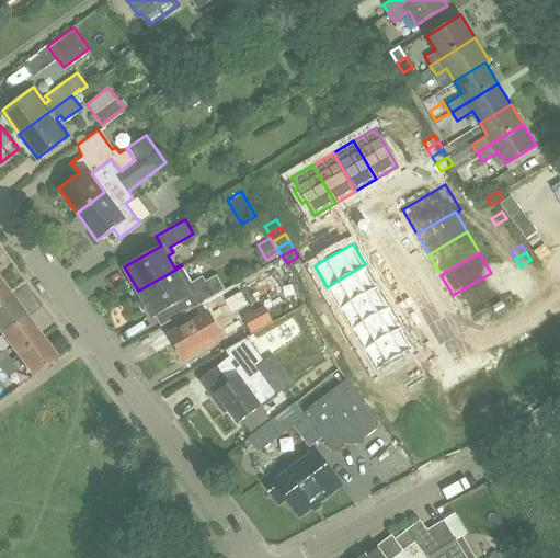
[(365,264),(327,287),(339,307),(377,285),(365,264)]
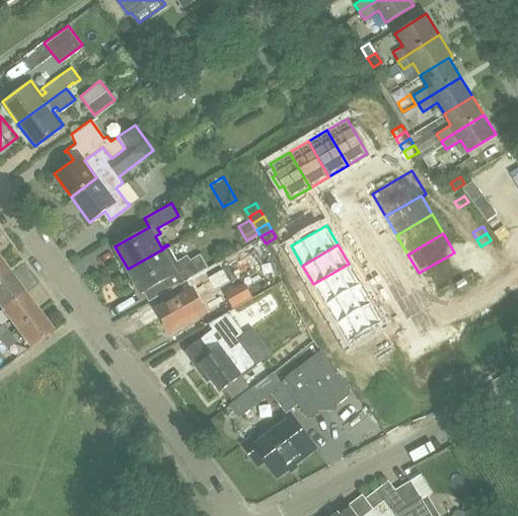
[(162,249),(128,269),(140,292),(143,290),(174,272),(179,282),(207,266),(200,252),(190,259),(187,253),(180,256),(175,260),(168,245),(162,249)]
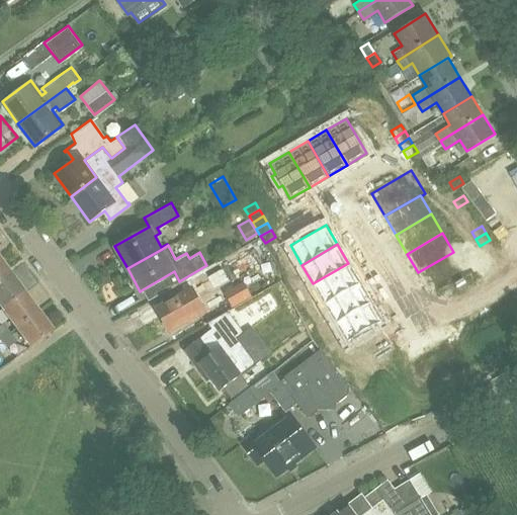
[(453,252),(418,272),(430,292),(465,271),(453,252)]
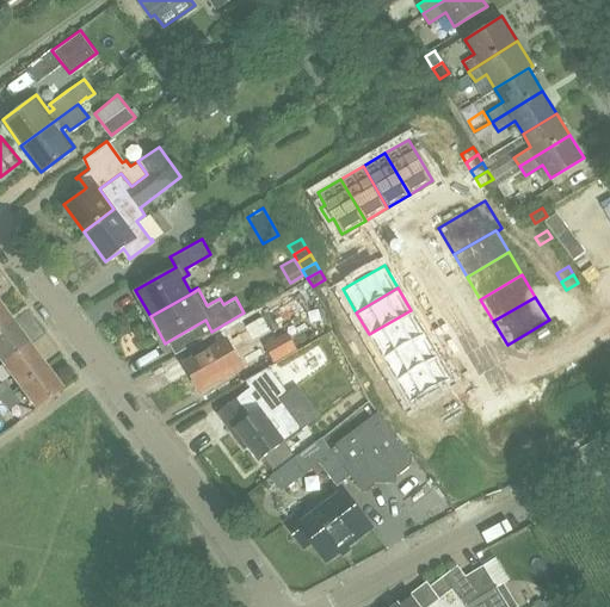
[(0,327),(10,320),(0,305),(0,327)]
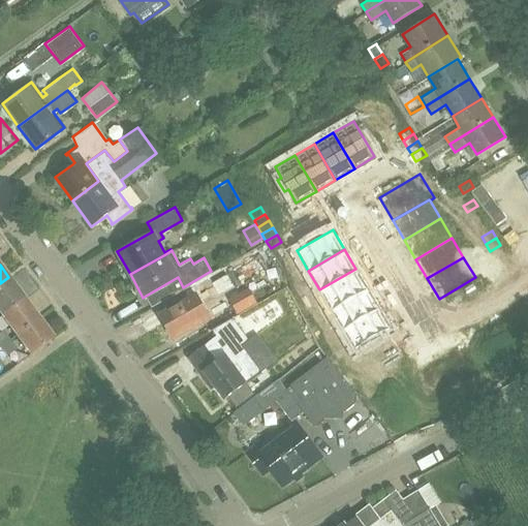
[(355,269),(319,289),(331,309),(367,287),(355,269)]
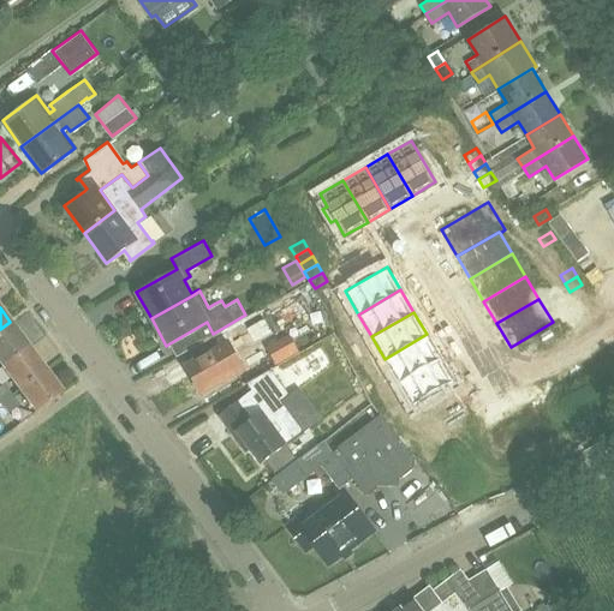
[(0,364),(27,345),(10,322),(0,329),(0,364)]
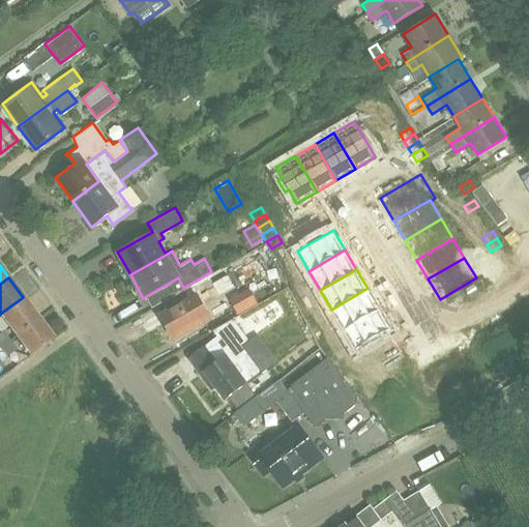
[(248,288),(228,298),(236,314),(257,303),(248,288)]
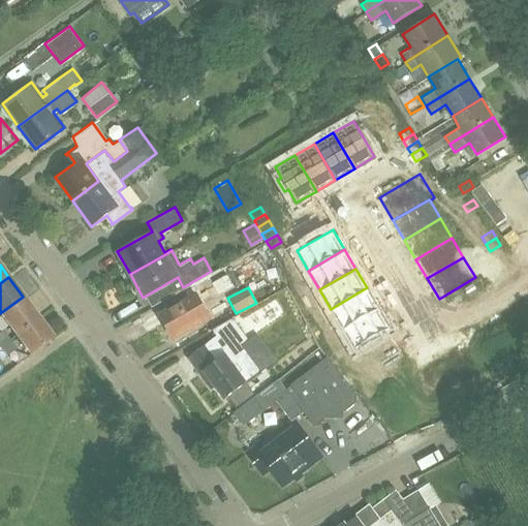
[(367,287),(331,309),(342,329),(378,307),(367,287)]
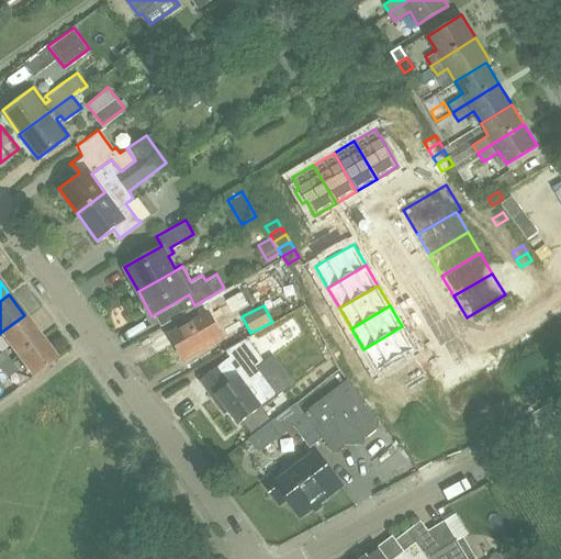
[(209,310),(167,333),(183,361),(224,338),(209,310)]
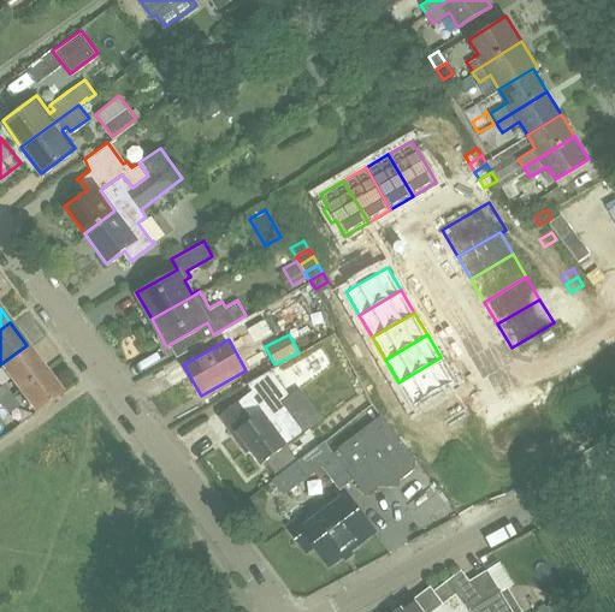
[(27,345),(0,364),(16,387),(43,367),(27,345)]
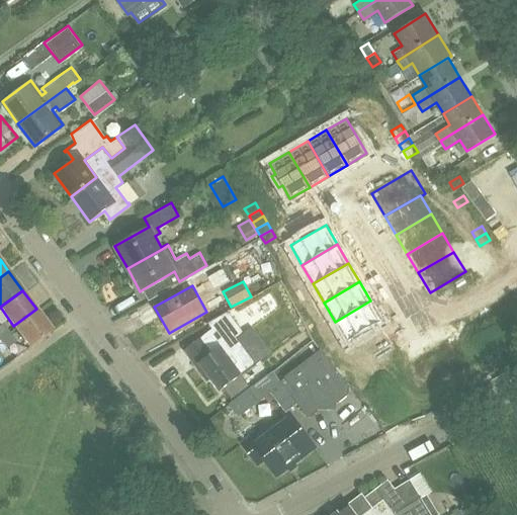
[(370,301),(335,322),(347,341),(382,320),(370,301)]
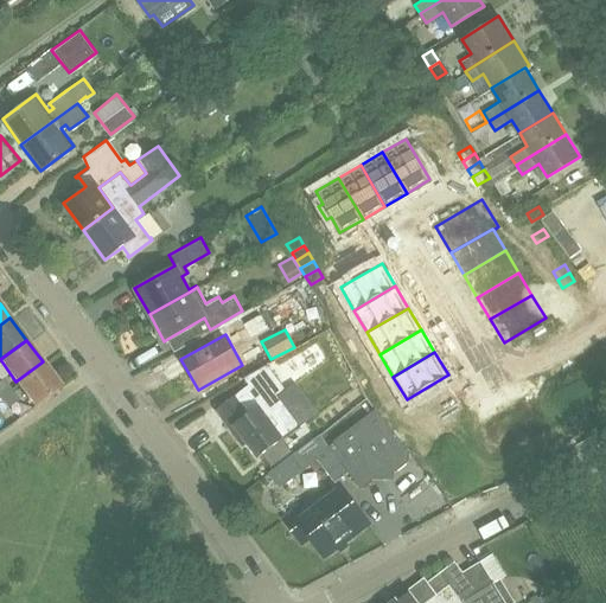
[(43,361),(16,382),(32,404),(58,384),(43,361)]
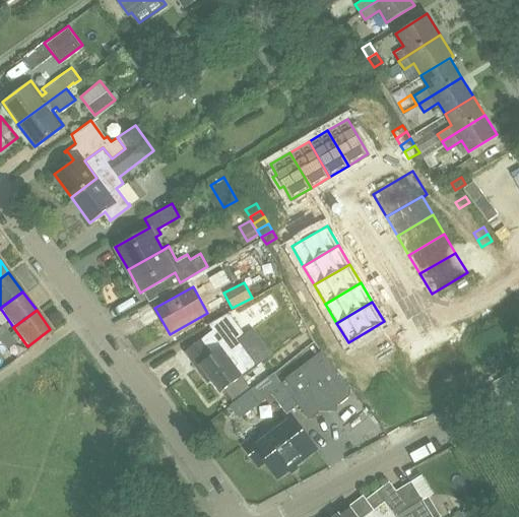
[(212,329),(185,350),(203,376),(207,373),(220,390),(223,387),(232,398),(249,385),(241,374),(256,363),(237,336),(242,332),(225,311),(208,321),(212,329)]
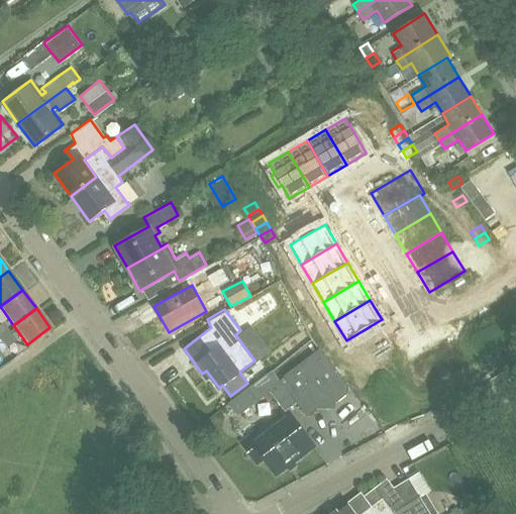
[(0,334),(8,329),(2,320),(0,321),(0,334)]
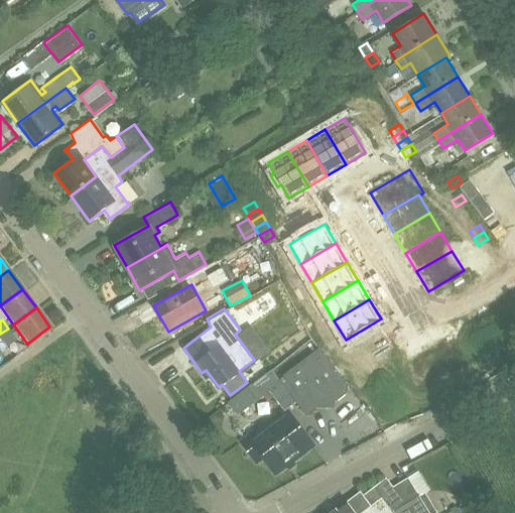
[(8,329),(0,334),(0,339),(4,345),(15,338),(8,329)]
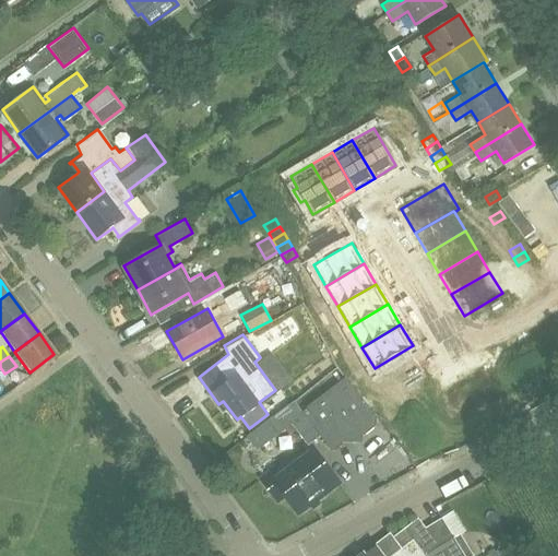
[(345,376),(307,405),(319,422),(327,416),(344,439),(354,440),(355,430),(363,432),(365,433),(374,425),(375,415),(345,376)]
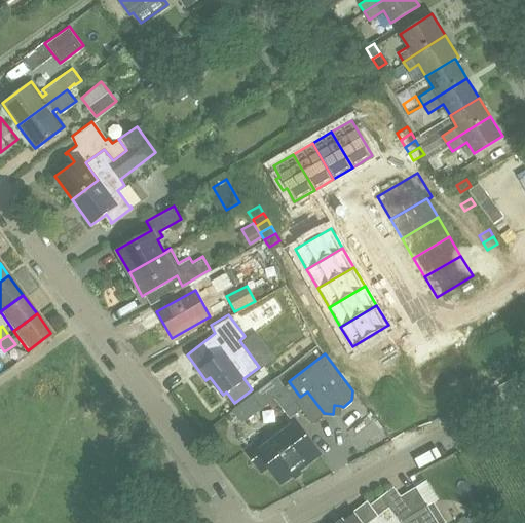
[(337,368),(342,375),(352,367),(347,361),(337,368)]
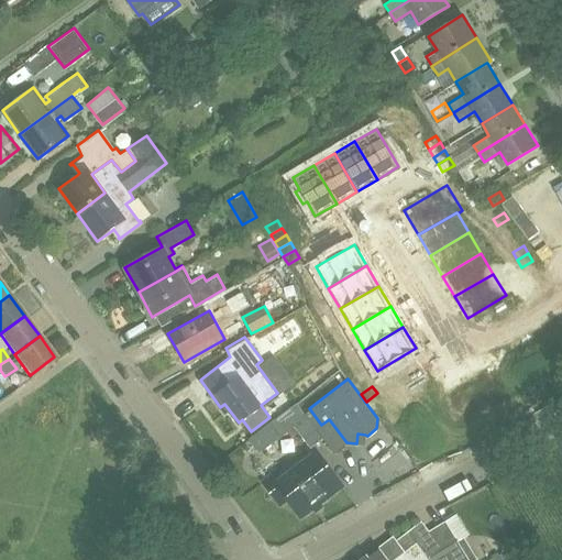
[(289,423),(305,412),(296,401),(282,412),(289,423)]
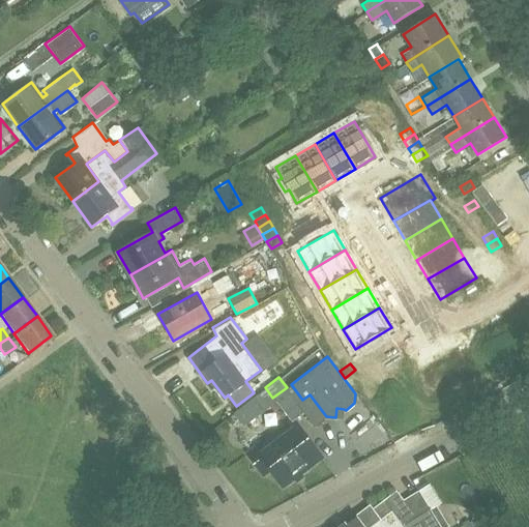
[(302,400),(298,403),(315,425),(326,416),(310,394),(302,400)]
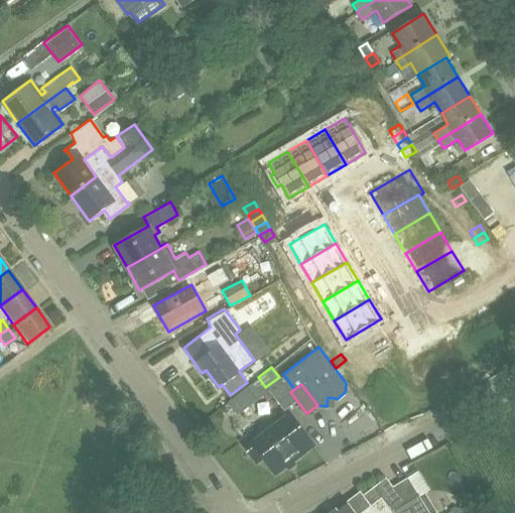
[(262,423),(241,439),(256,459),(262,455),(274,471),(311,443),(287,411),(265,427),(262,423)]
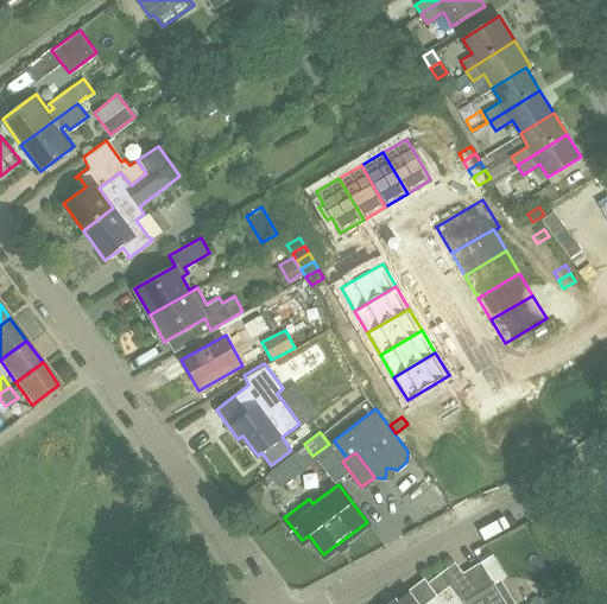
[(385,603),(422,603),(450,583),(454,587),(461,597),(460,597),(463,603),(510,603),(514,602),(500,578),(505,574),(492,553),(462,571),(455,561),(442,571),(427,582),(423,577),(408,589),(406,589),(390,601),(385,603)]
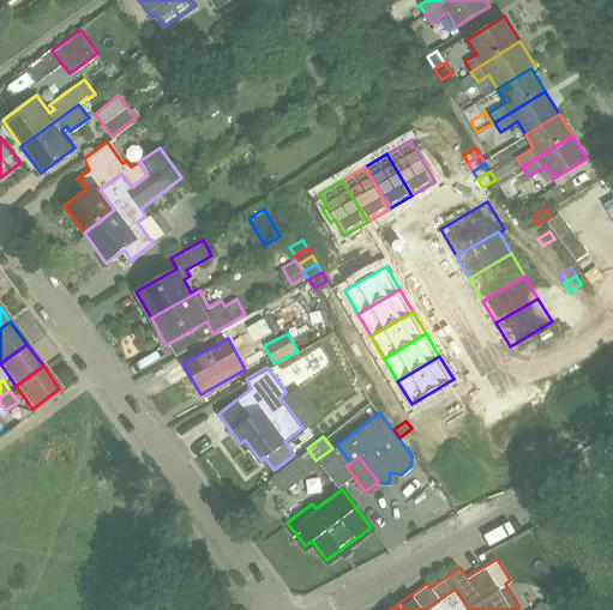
[(455,589),(426,609),(468,609),(464,603),(466,603),(458,593),(455,589)]
